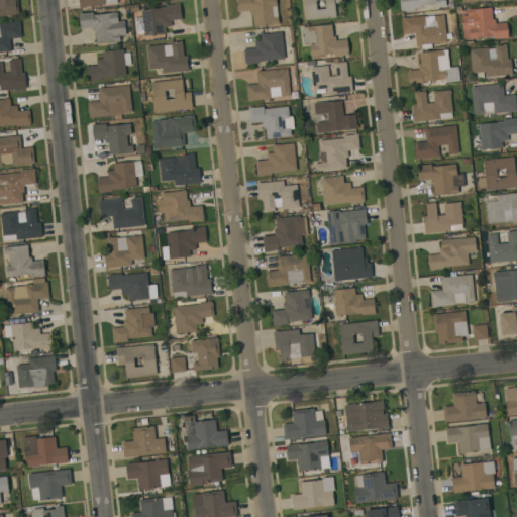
[(0,0),(17,0),(18,14),(0,16),(0,0)]
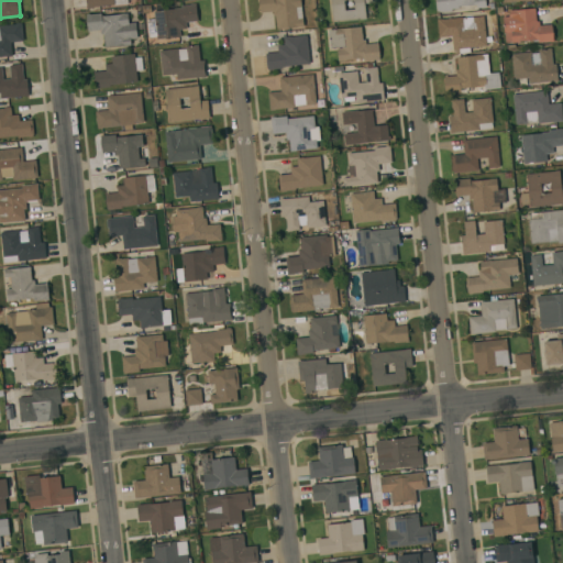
[(127,0),(128,3),(92,7),(92,8),(86,9),(85,0),(127,0)]
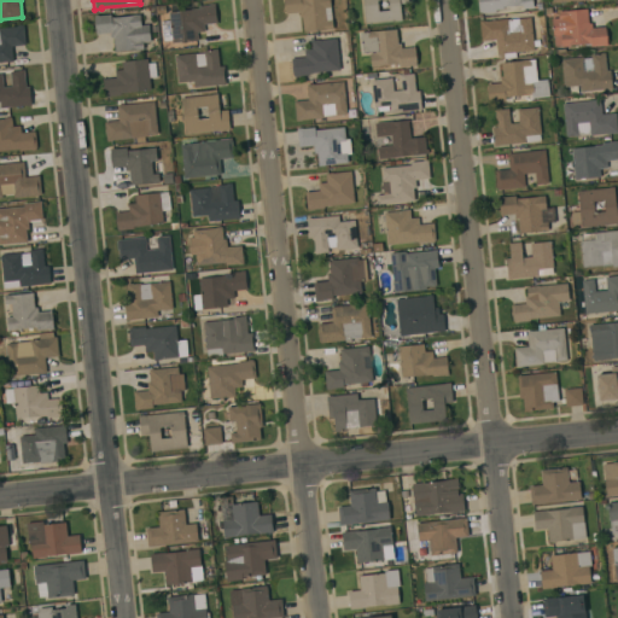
[(284,0),(328,0),(333,29),(304,33),(302,17),(299,17),(299,13),(286,15),(284,0)]
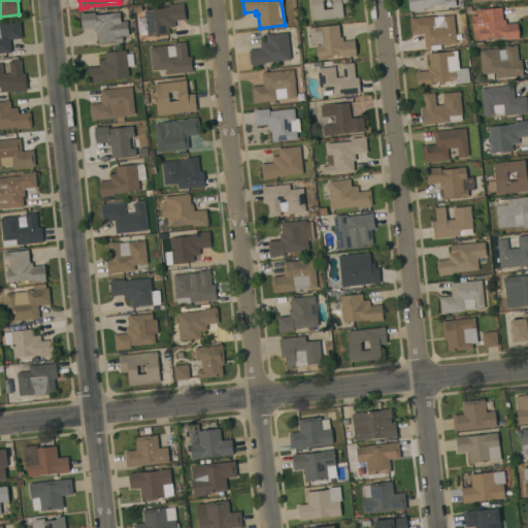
[(348,0),(349,2),(341,3),(343,18),(311,21),(309,0),(348,0)]
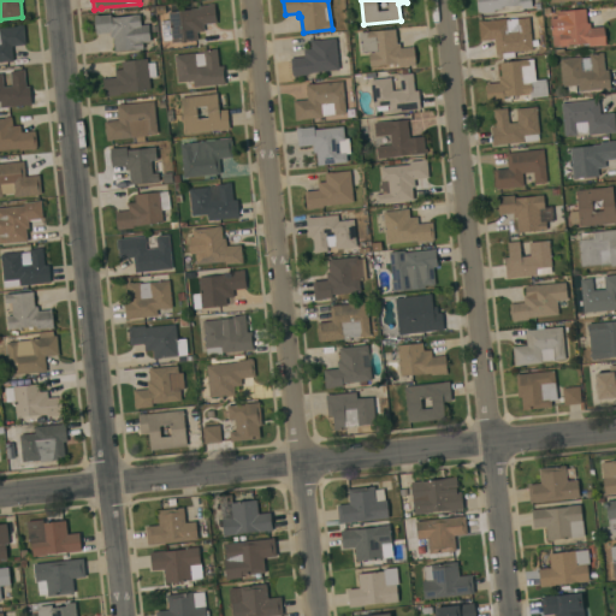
[(531,0),(532,9),(522,10),(522,5),(501,7),(501,10),(495,11),(495,12),(480,13),(480,12),(478,12),(475,0),(531,0)]
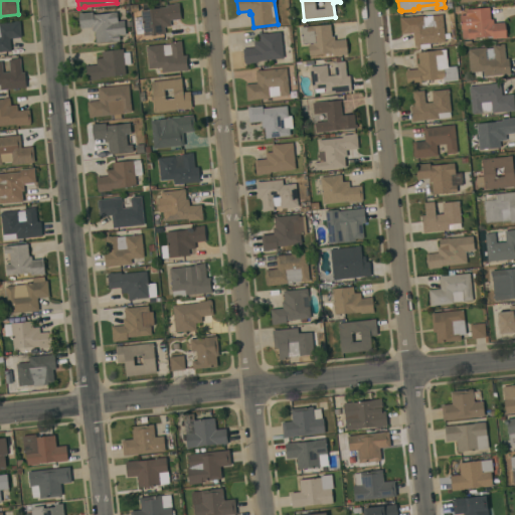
[(166,7),(165,5),(174,4),(179,3),(181,20),(179,20),(178,19),(170,20),(170,26),(164,27),(165,33),(143,36),(143,33),(136,34),(134,18),(141,17),(141,10),(166,7)]
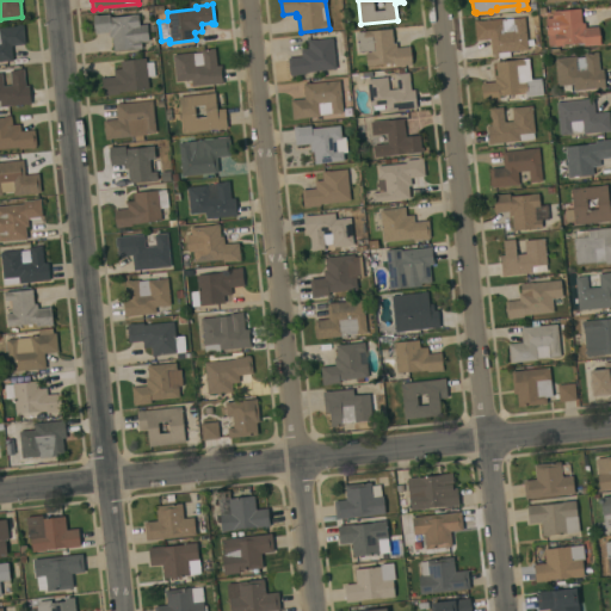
[(582,24),(585,23),(586,29),(599,26),(600,45),(596,47),(596,45),(585,47),(584,43),(556,47),(555,45),(548,47),(545,19),(553,18),(551,11),(560,11),(580,8),(582,24)]
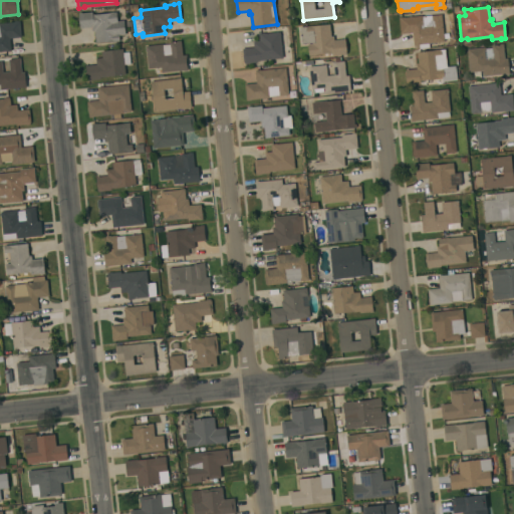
[(116,12),(117,21),(123,20),(125,36),(119,37),(119,41),(95,44),(94,31),(91,31),(91,26),(80,28),(78,13),(81,12),(81,13),(92,12),(92,14),(116,12)]
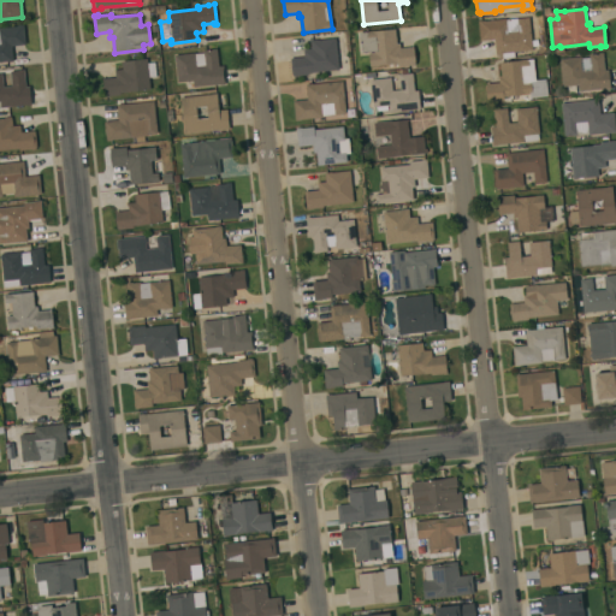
[(532,51),(502,53),(503,59),(498,59),(497,55),(496,55),(495,40),(480,41),(478,22),(485,21),(485,22),(505,19),(505,21),(529,18),(532,51)]
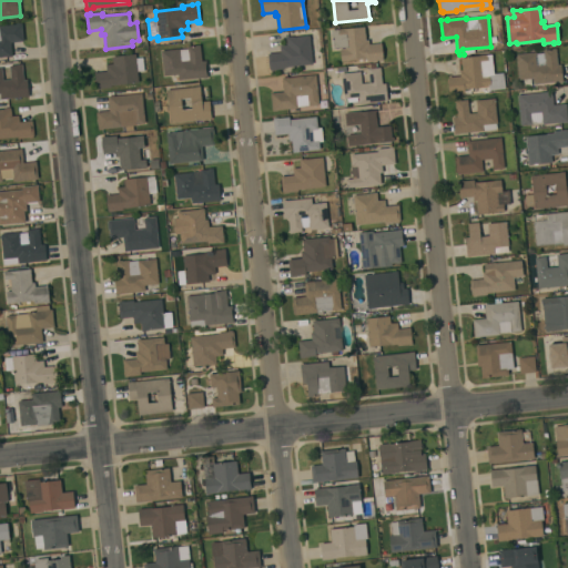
[(0,26),(16,24),(16,23),(21,23),(23,41),(10,43),(12,57),(0,58),(0,26)]
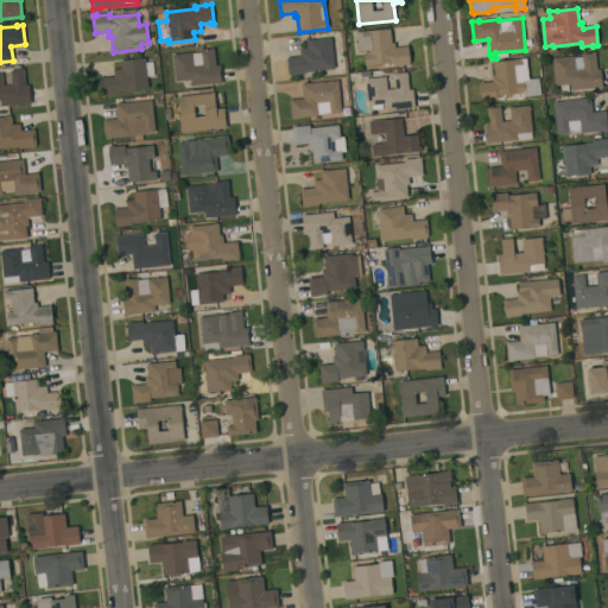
[(354,32),(368,31),(390,29),(391,44),(394,44),(394,49),(407,46),(410,64),(406,65),(405,64),(393,67),(393,63),(365,67),(363,54),(369,52),(369,51),(356,52),(354,32)]
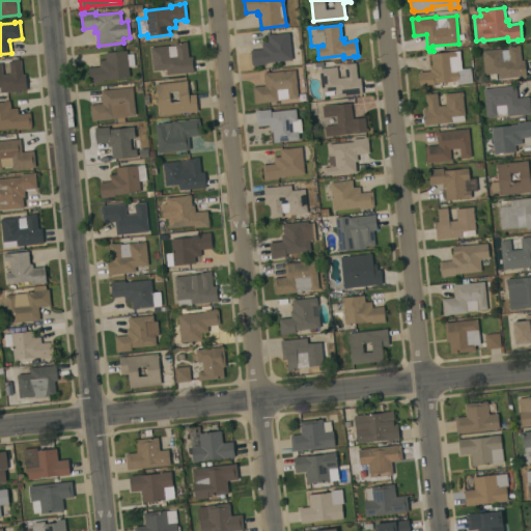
[(262,50),(261,44),(268,43),(268,34),(274,34),(289,33),(292,60),(267,63),(267,65),(253,66),(252,65),(251,65),(250,51),(262,50)]
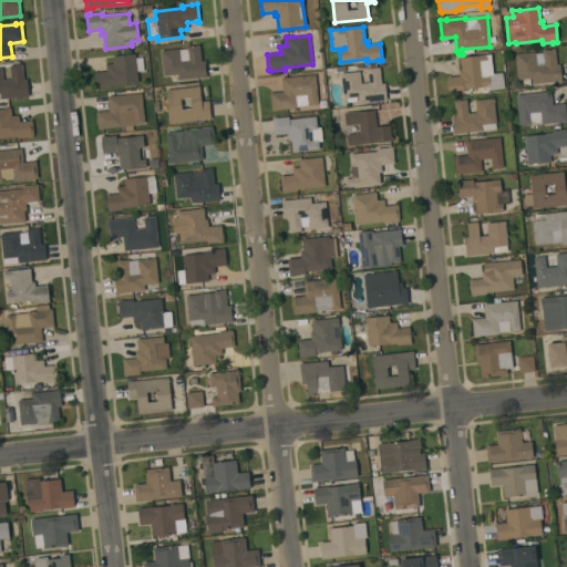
[(178,49),(178,50),(187,49),(187,47),(199,45),(200,61),(205,61),(207,78),(177,80),(177,74),(163,75),(161,51),(178,49)]
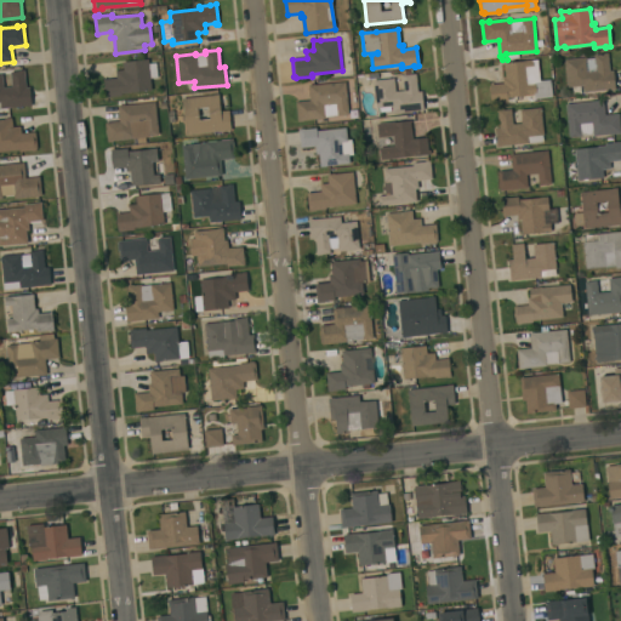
[(586,57),(586,60),(585,60),(586,72),(596,70),(594,60),(593,56),(602,55),(602,53),(608,53),(610,72),(614,70),(615,90),(610,91),(610,89),(584,92),(582,86),(580,86),(581,93),(573,95),(573,87),(568,87),(564,60),(586,57)]
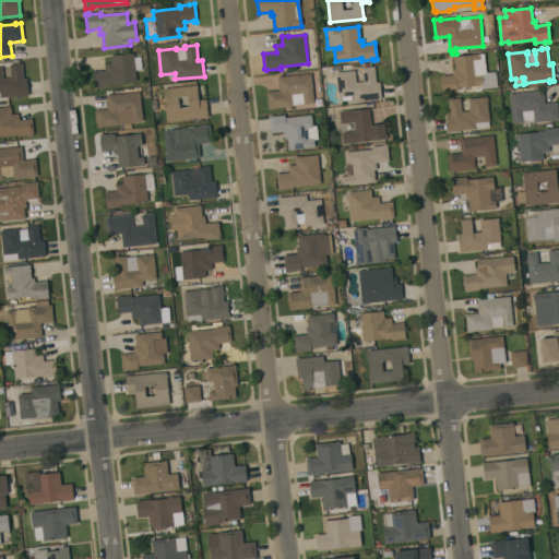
[(133,54),(133,57),(140,57),(141,70),(135,71),(137,82),(108,84),(108,86),(94,88),(93,70),(94,70),(94,72),(105,71),(104,63),(110,63),(110,56),(133,54)]
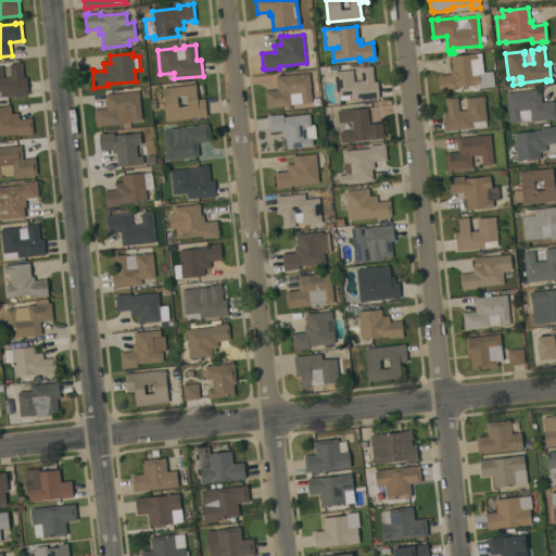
[(483,73),(493,72),(494,87),(479,89),(478,85),(454,87),(455,90),(440,91),(438,75),(440,75),(440,76),(450,75),(450,71),(452,70),(451,57),(481,53),(483,73)]
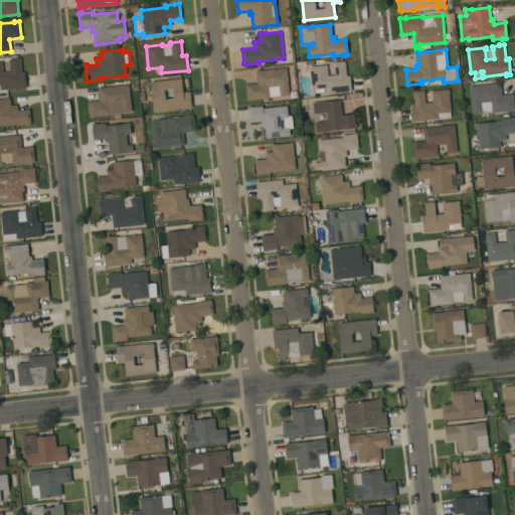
[(325,94),(325,88),(312,90),(309,66),(326,64),(328,76),(335,75),(333,63),(336,62),(335,58),(340,57),(341,62),(345,61),(346,76),(349,76),(351,91),(325,94)]
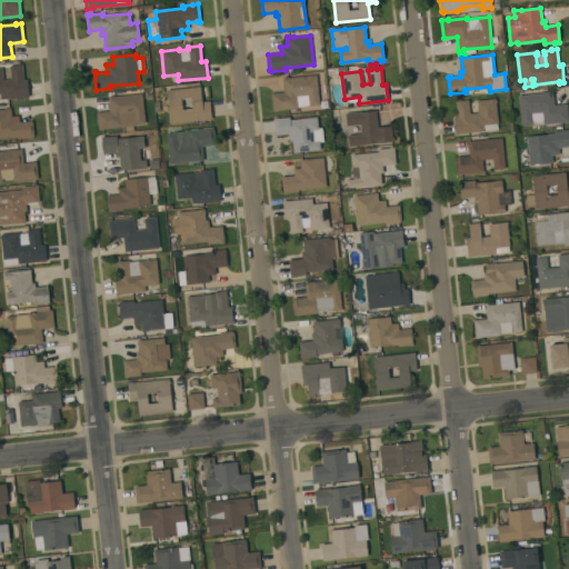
[(0,68),(9,68),(9,67),(17,66),(16,65),(21,65),(23,80),(27,80),(29,98),(25,98),(25,97),(0,99),(0,68)]
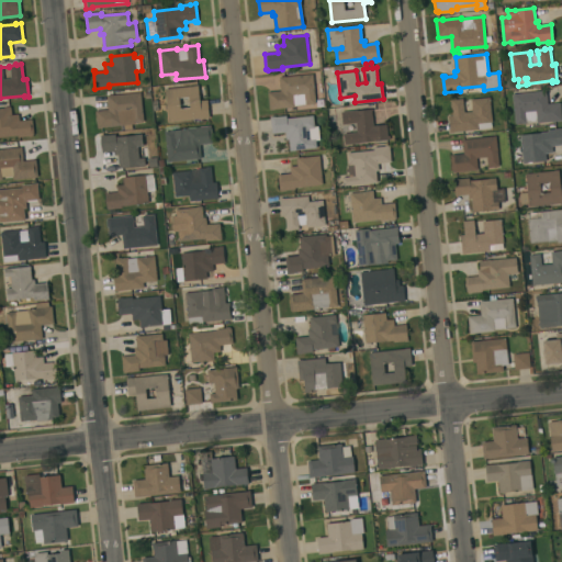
[(280,91),(279,77),(284,76),(284,77),(313,75),(315,104),(294,105),(294,108),(269,110),(268,92),(280,91)]
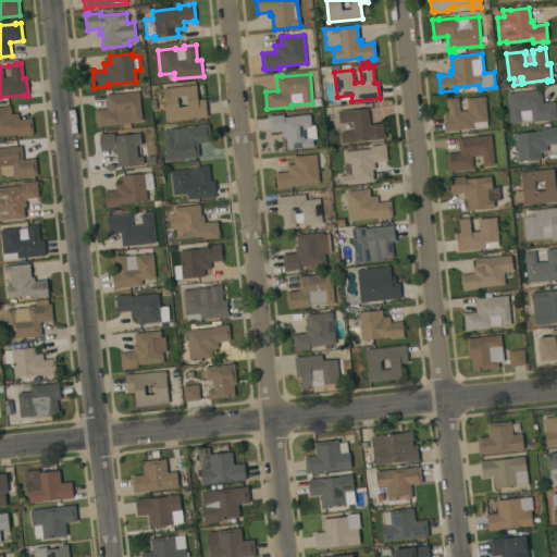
[(190,86),(190,85),(196,85),(197,100),(205,99),(207,116),(166,121),(163,88),(190,86)]
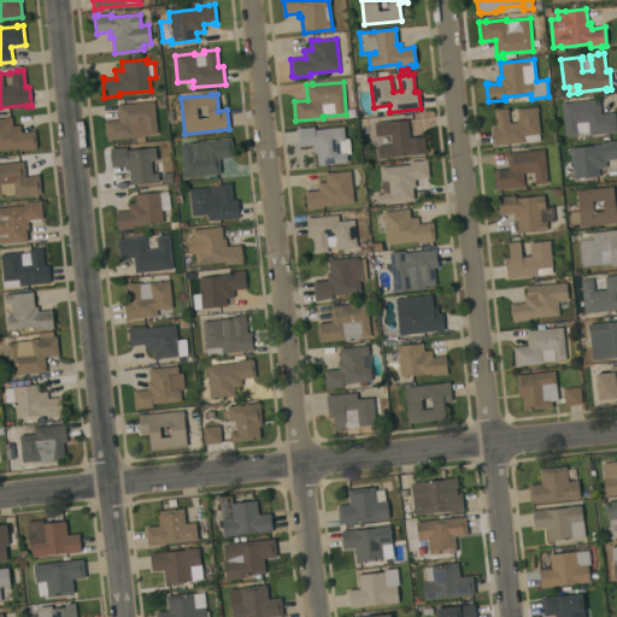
[(599,99),(600,115),(615,113),(616,134),(611,134),(611,133),(589,135),(589,133),(577,134),(577,136),(565,137),(562,104),(599,99)]
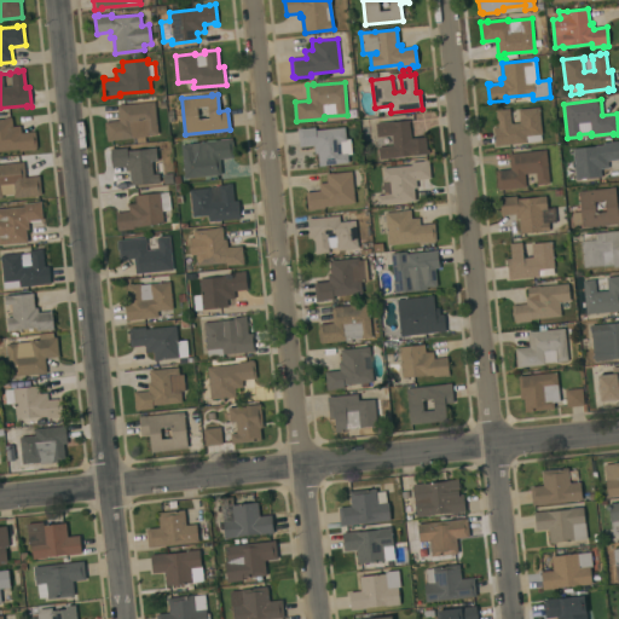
[(119,121),(117,105),(123,104),(125,105),(154,102),(157,136),(108,142),(105,122),(119,121)]
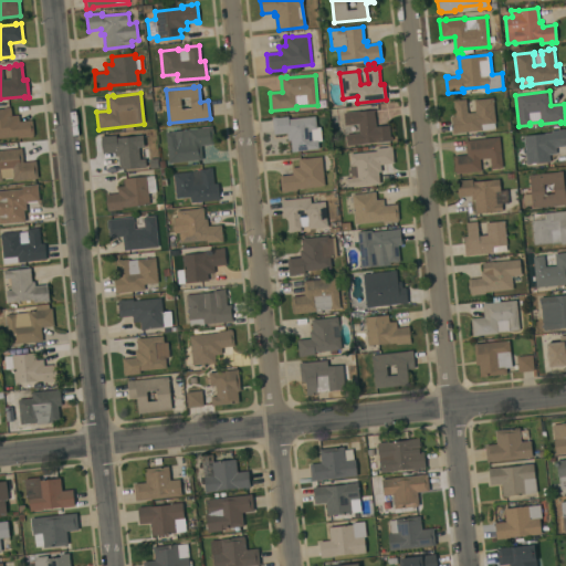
[(468,114),(475,113),(474,101),(493,98),(495,123),(494,124),(495,129),(458,134),(458,133),(452,134),(451,117),(456,116),(453,101),(459,100),(459,101),(465,100),(468,114)]
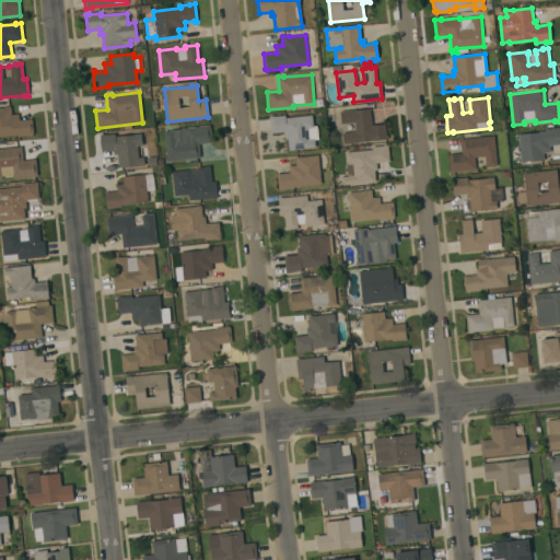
[(0,108),(3,108),(3,107),(10,106),(11,115),(19,114),(19,120),(32,119),(33,136),(18,137),(18,135),(0,136),(0,108)]
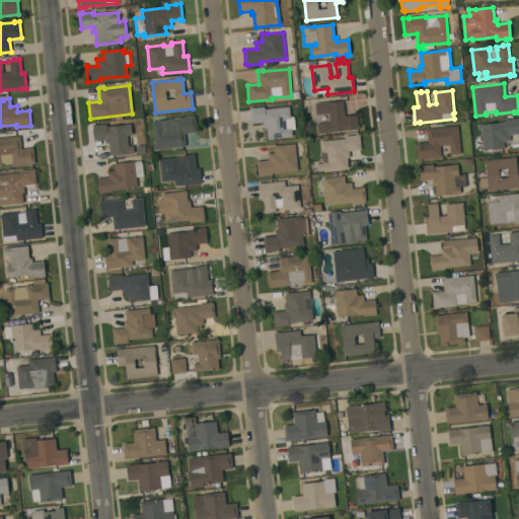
[(318,134),(317,124),(329,123),(328,114),(316,116),(315,103),(328,101),(329,102),(343,101),(345,117),(357,116),(358,126),(360,126),(360,129),(318,134)]
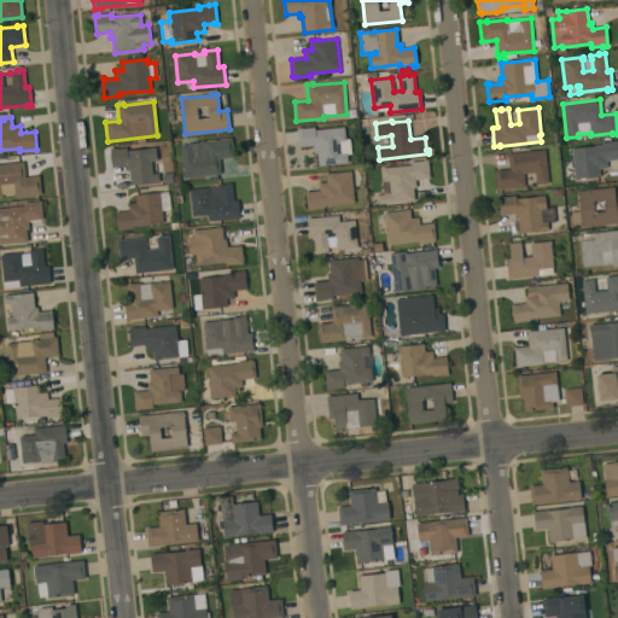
[(344,128),(345,140),(348,140),(350,144),(350,149),(349,153),(347,155),(348,163),(325,165),(325,167),(319,167),(318,153),(314,155),(313,146),(298,147),(297,129),(302,128),(302,129),(314,128),(315,130),(344,128)]
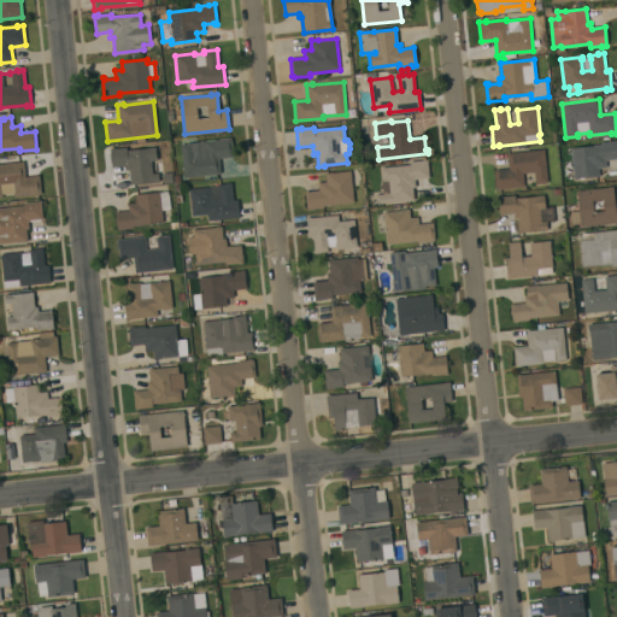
[(204,142),(204,141),(230,139),(231,141),(233,141),(233,147),(231,147),(233,157),(218,159),(221,174),(183,177),(180,145),(204,142)]
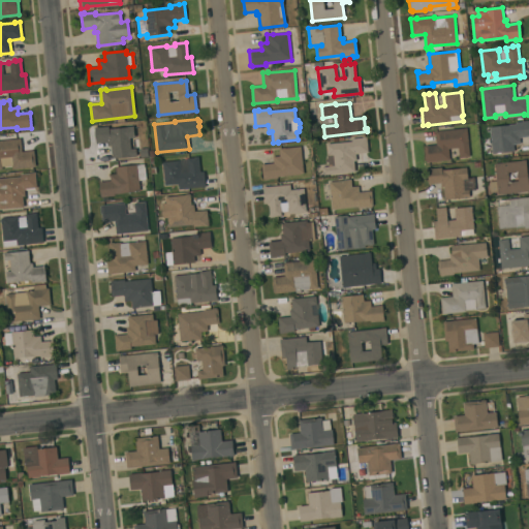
[(528,136),(520,137),(520,145),(514,145),(515,152),(492,154),(489,127),(515,124),(515,123),(525,122),(525,121),(528,121),(528,136)]
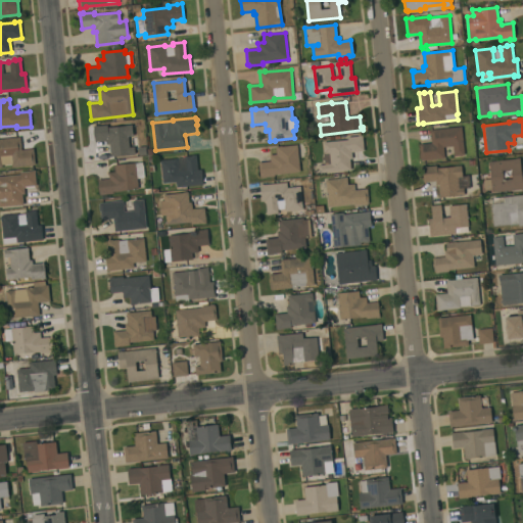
[(95,142),(93,127),(107,125),(107,128),(132,125),(133,136),(128,137),(129,147),(134,147),(135,154),(110,157),(109,144),(106,144),(106,141),(95,142)]
